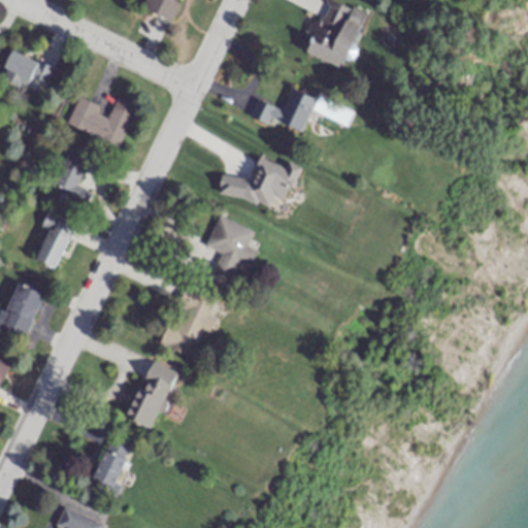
[(172,2),(172,0),(145,0),(142,8),(170,21),(178,4),(172,2)]
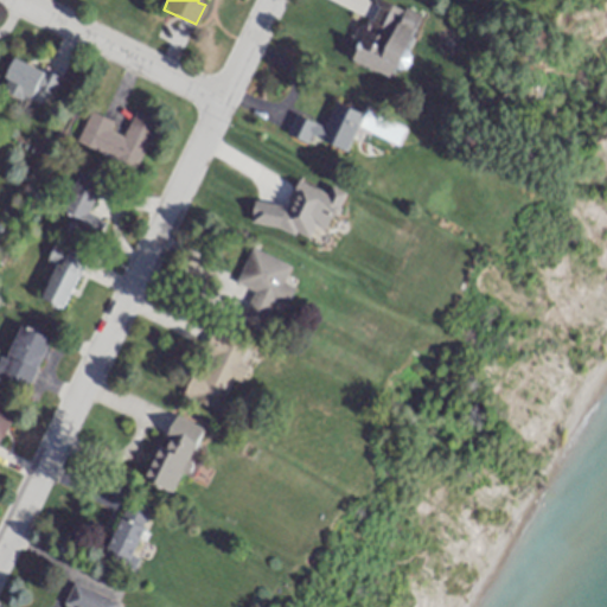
[(421,14),(385,0),(376,0),(353,62),(396,78),(421,14)]
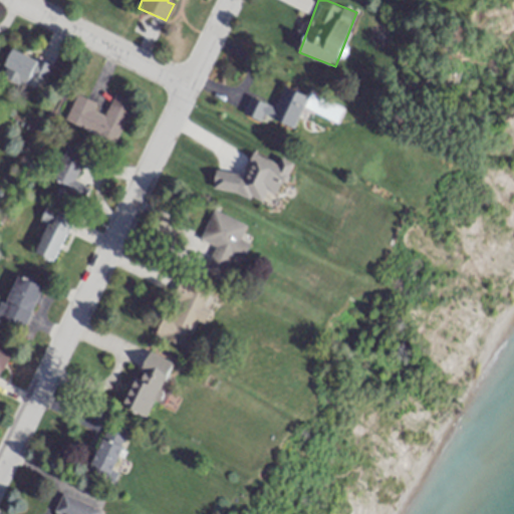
[(45,81),(52,65),(11,49),(1,75),(34,88),(38,78),(45,81)]
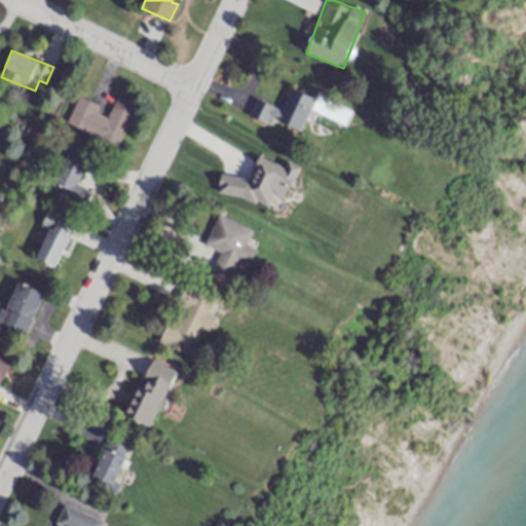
[(351,110),(291,86),(283,109),(256,100),(250,116),(267,123),(269,118),(303,130),(310,112),(346,125),(351,110)]
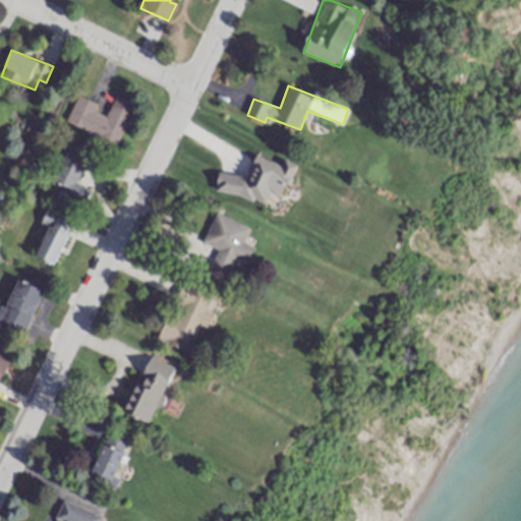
[(115,96),(106,118),(94,112),(98,103),(78,95),(65,123),(116,145),(133,104),(115,96)]
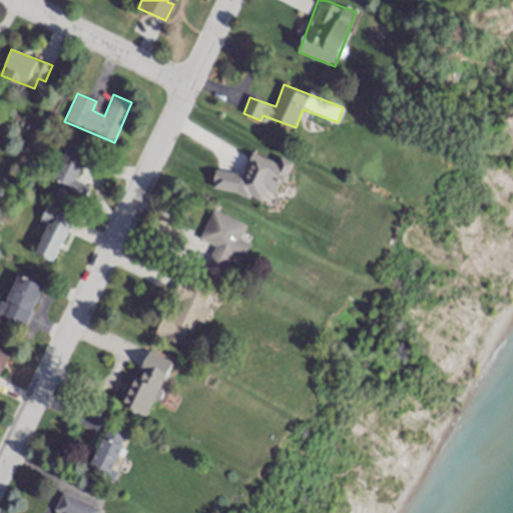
[(67,185),(63,196),(82,203),(89,186),(74,180),(86,152),(67,144),(53,179),(67,185)]
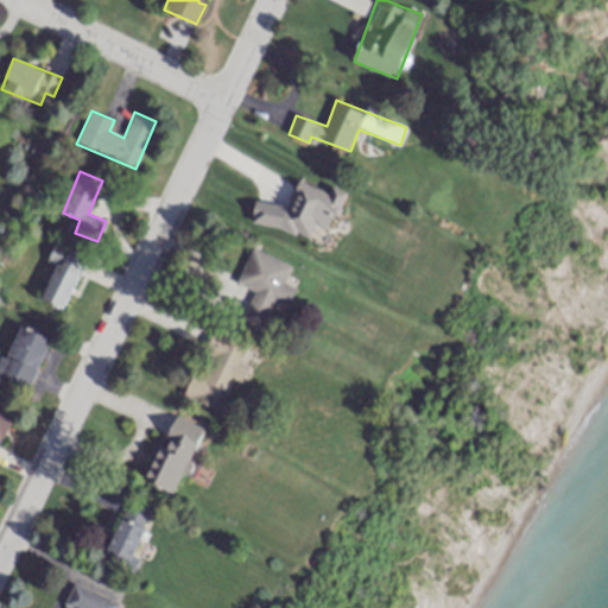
[(64,309),(87,257),(56,242),(48,260),(56,264),(40,298),(64,309)]
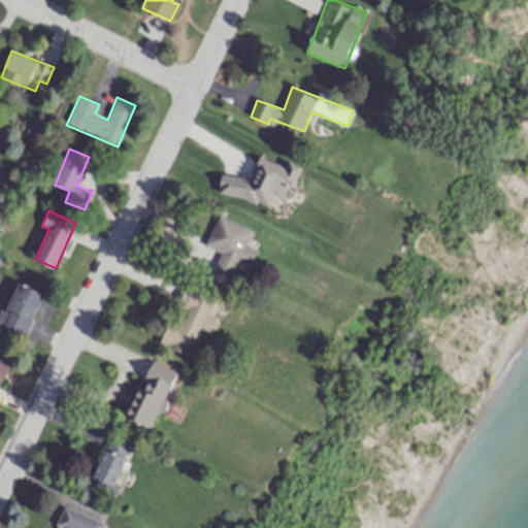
[(254,231),(219,217),(206,246),(221,253),(209,281),(228,288),(238,264),(250,268),(257,249),(249,245),(254,231)]
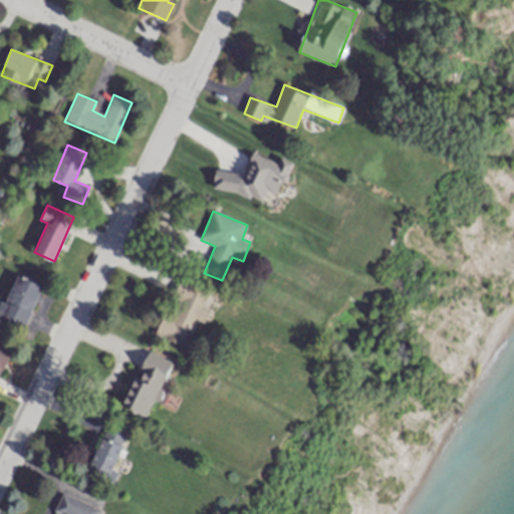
[(42,285),(15,274),(0,311),(0,317),(25,327),(42,285)]
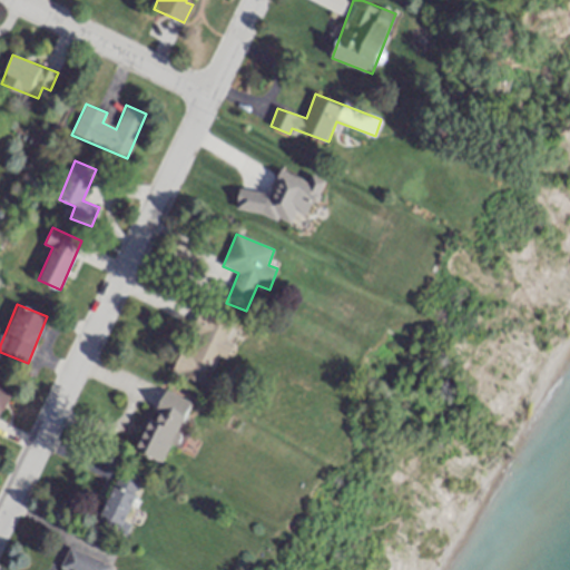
[(0,412),(11,387),(0,382),(0,412)]
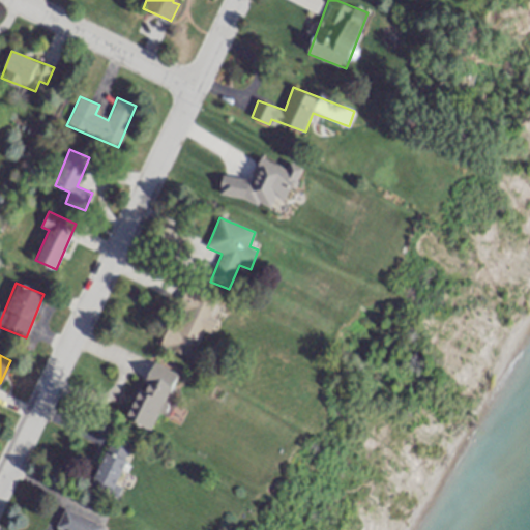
[(152,431),(177,373),(151,362),(127,419),(152,431)]
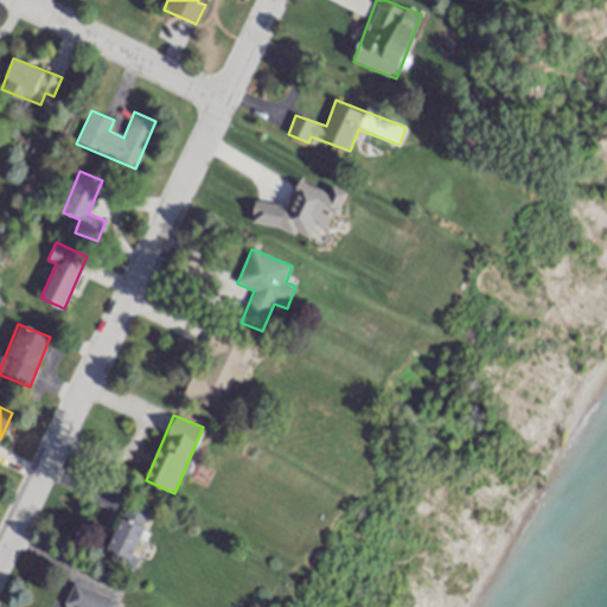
[(106,558),(131,568),(153,506),(128,498),(106,558)]
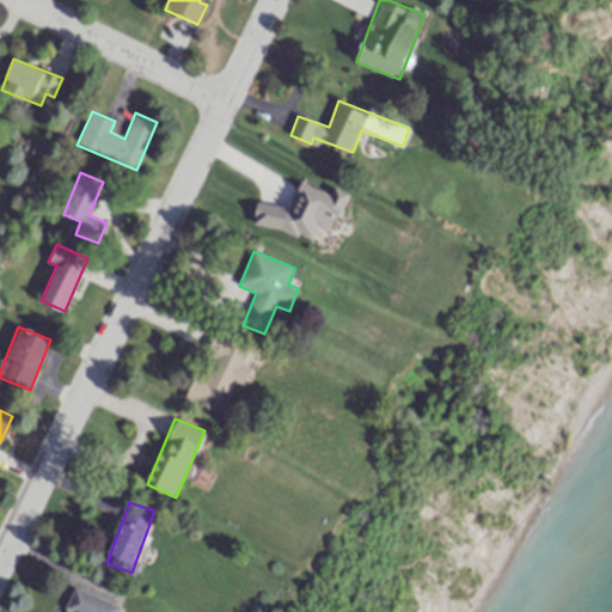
[(120,611),(121,609),(73,589),(65,611),(120,611)]
